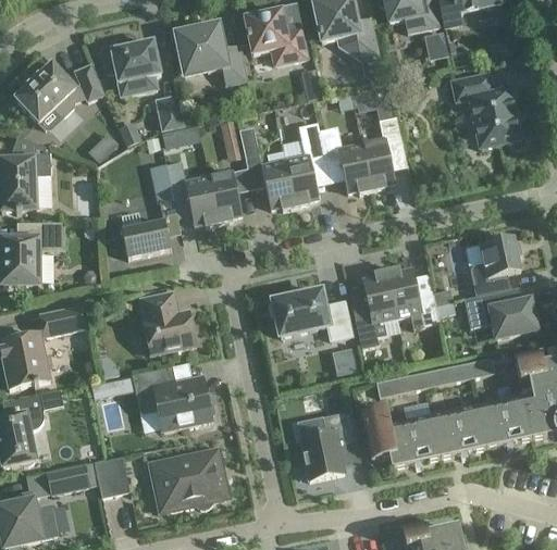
[(319,0),(313,1),(322,40),(337,37),(339,44),(361,58),(380,54),(372,19),(358,22),(353,0),(319,0)]
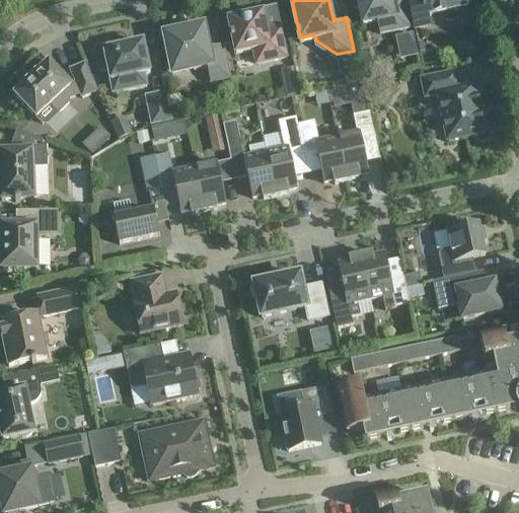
[(354,0),(355,5),(359,4),(363,19),(377,16),(379,28),(410,22),(403,0),(354,0)]
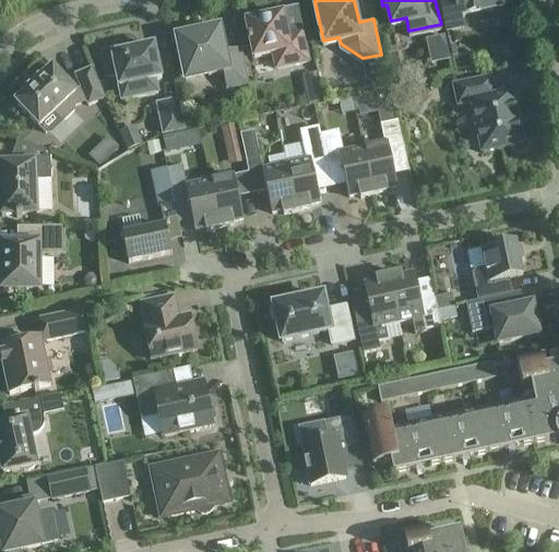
[(439,0),(445,25),(462,21),(460,10),(506,1),(506,0),(439,0)]
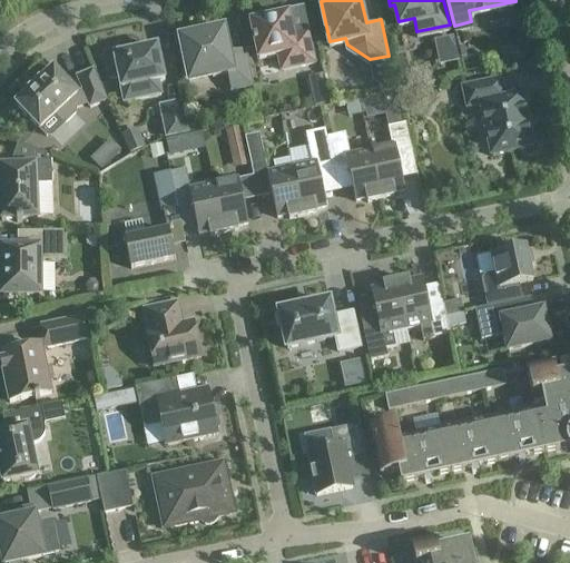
[(288,9),(251,17),(258,53),(278,49),(282,65),(314,58),(307,27),(293,30),(288,9)]
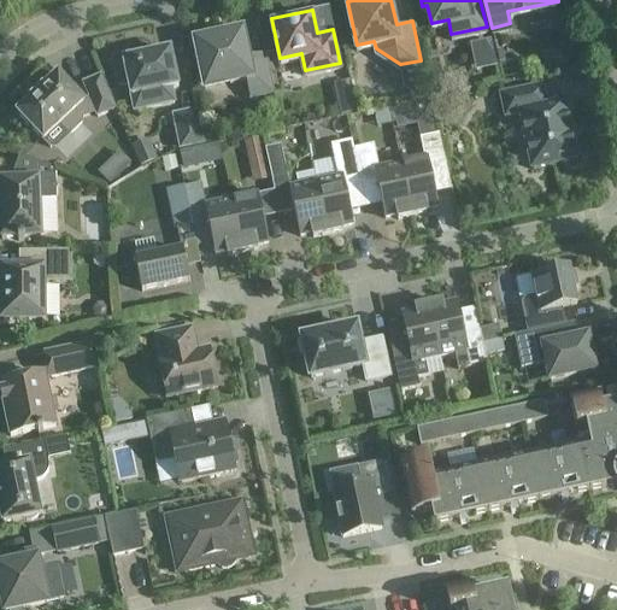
[(201,33),(194,35),(205,83),(247,74),(251,92),(272,87),(265,50),(250,53),(242,24),(216,30),(216,27),(201,29),(201,33)]
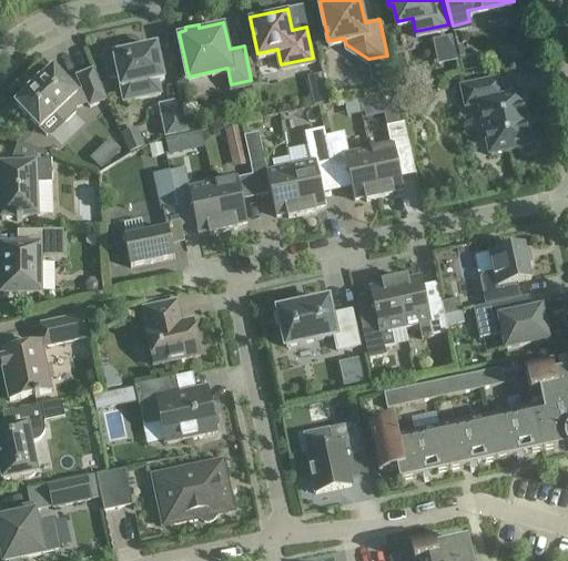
[(128,43),(104,49),(109,72),(119,71),(124,95),(160,89),(158,75),(163,73),(156,41),(129,47),(128,43)]
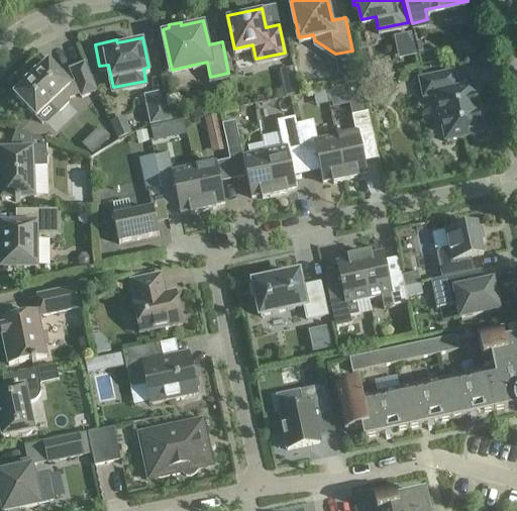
[(74,77),(70,79),(48,57),(36,68),(35,67),(25,77),(25,78),(13,90),(35,113),(49,100),(55,106),(60,107),(69,99),(69,95),(80,90),(81,94),(97,87),(85,58),(69,65),(74,77)]
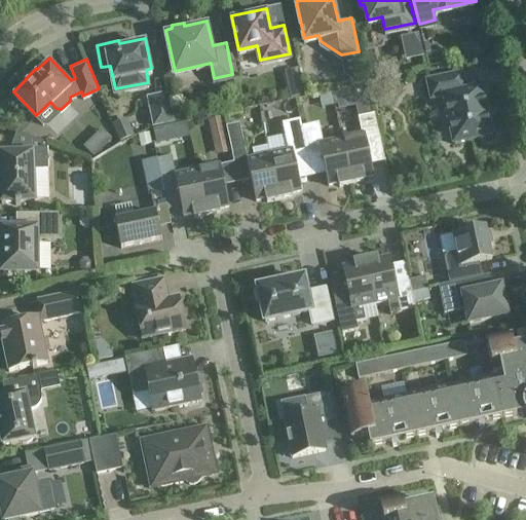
[(304,90),(298,64),(285,67),(291,94),(304,90)]
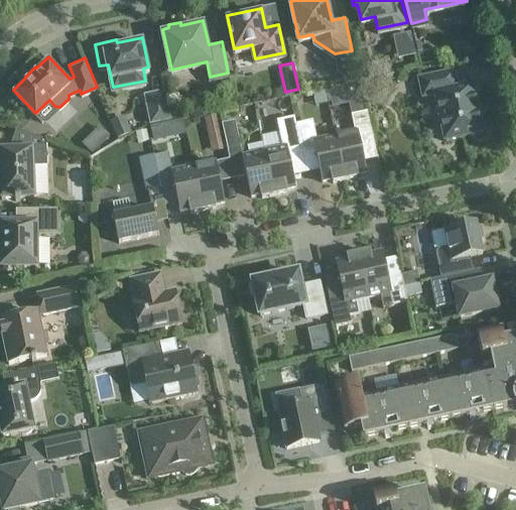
[(453,67),(418,74),(422,92),(434,90),(444,136),(482,128),(472,80),(457,84),(453,67)]
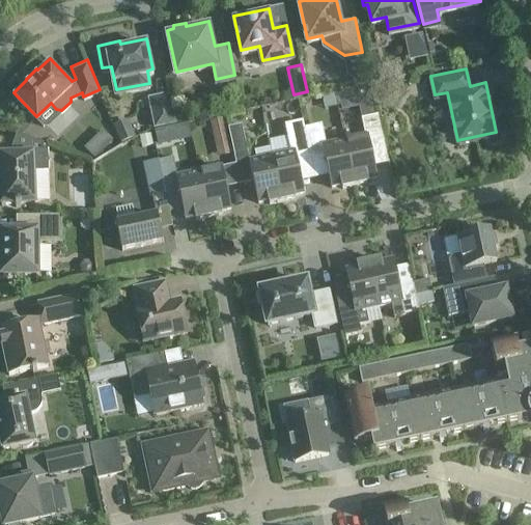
[(170,89),(147,93),(154,125),(176,119),(170,89)]
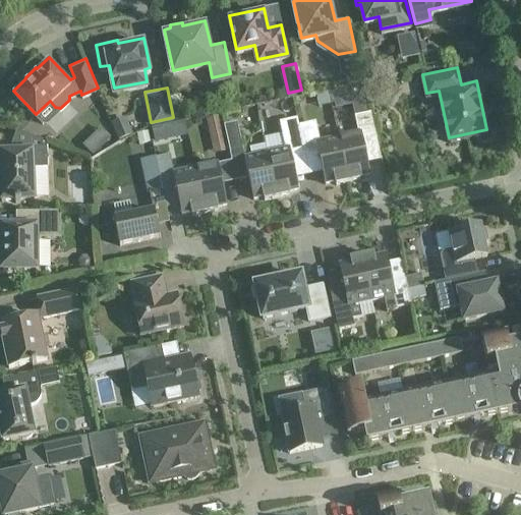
[(339,133),(348,177),(360,174),(359,171),(370,169),(363,136),(377,133),(370,108),(354,111),(358,129),(339,133)]
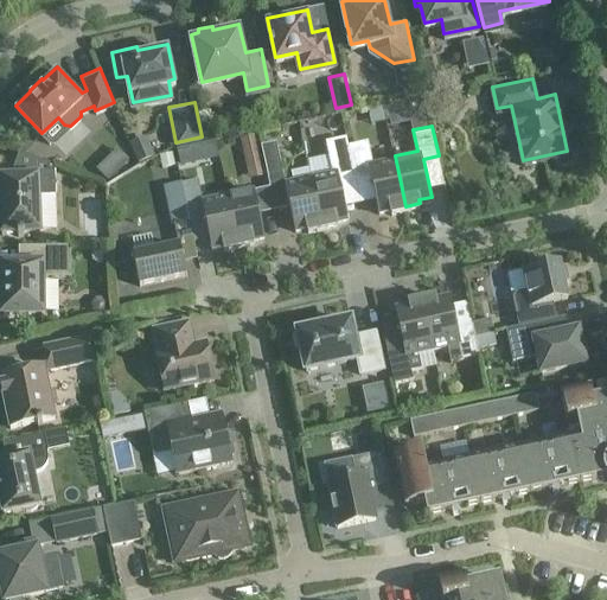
[(248,174),(264,171),(255,129),(240,133),(248,174)]
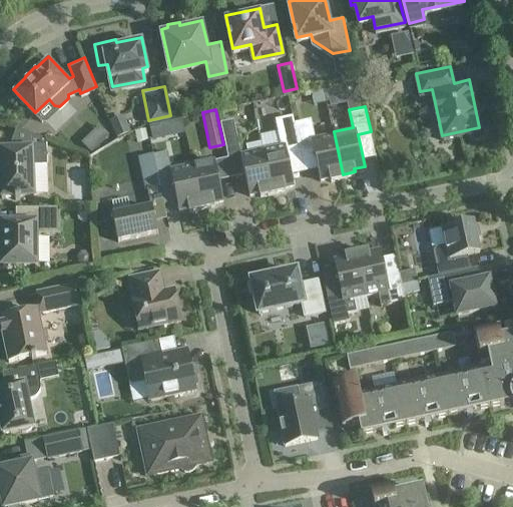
[(122,111),(109,117),(116,133),(130,127),(122,111)]
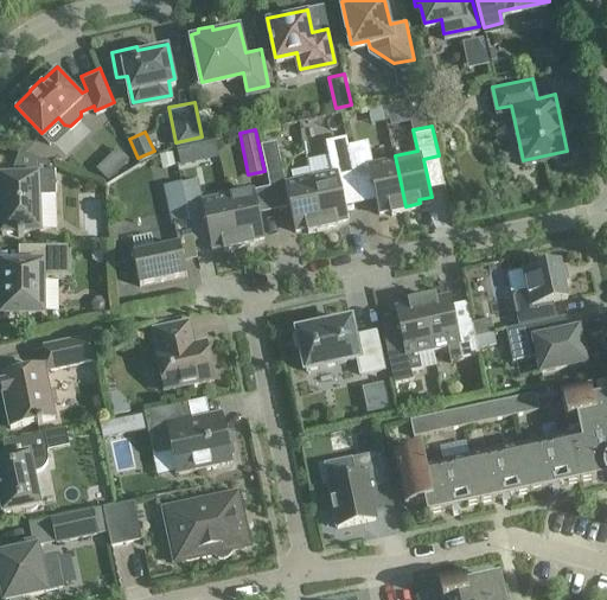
[(311,173),(323,224),(337,221),(336,218),(347,215),(339,177),(355,173),(347,141),(345,133),(325,138),(331,168),(311,173)]
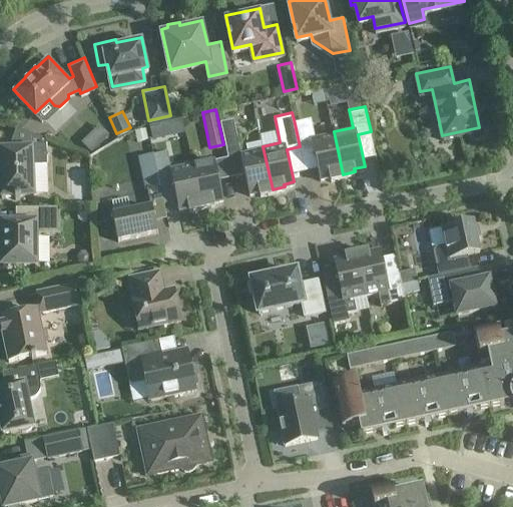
[(343,174),(334,131),(315,135),(311,115),(294,119),(300,146),(313,143),(320,176),(330,174),(331,177),(343,174)]
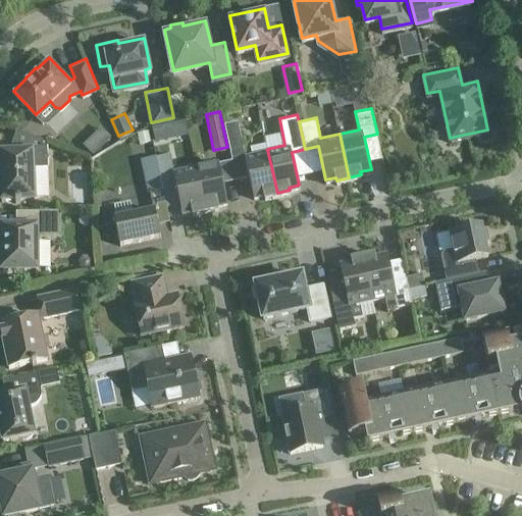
[(223,121),(229,148),(243,145),(238,118),(223,121)]
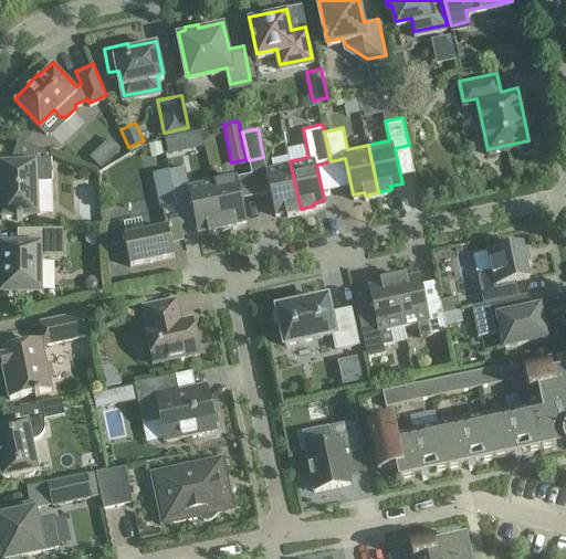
[(90,149),(96,159),(118,145),(112,134),(90,149)]
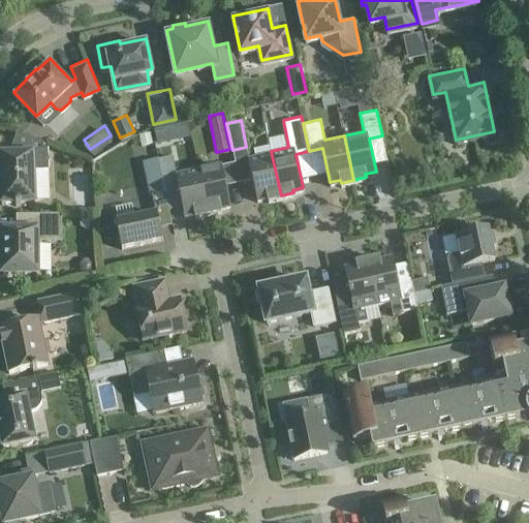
[(0,149),(0,172),(1,200),(35,197),(33,165),(49,165),(48,139),(17,128),(11,143),(12,143),(12,149),(0,149)]
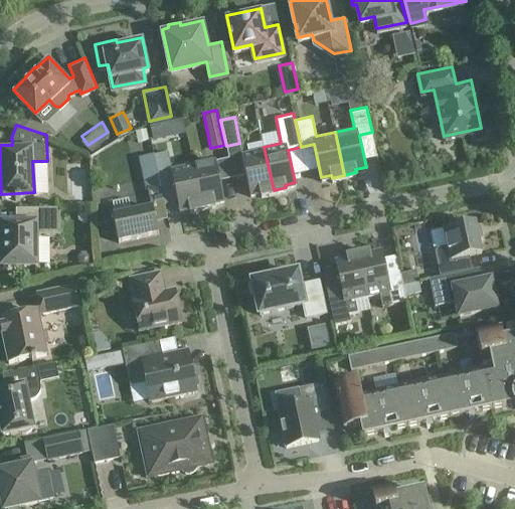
[(274,190),(264,147),(262,140),(246,143),(247,150),(241,152),(250,192),(261,190),(262,193),(274,190)]
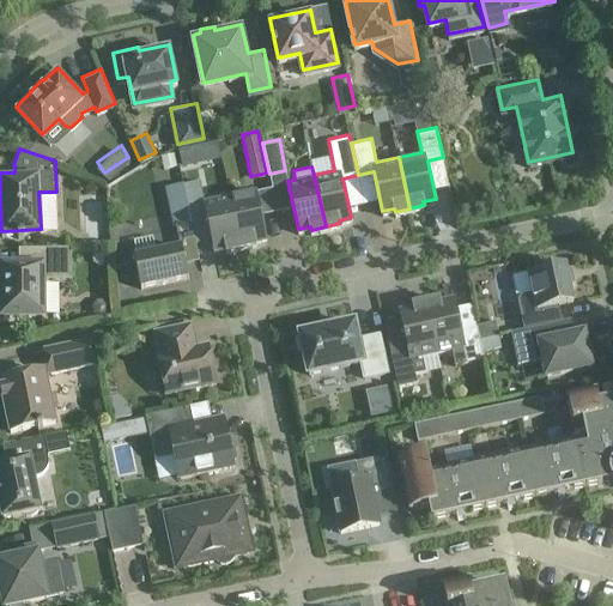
[(241,244),(230,193),(205,199),(200,175),(183,179),(190,211),(205,207),(213,247),(226,244),(226,248),(241,244)]
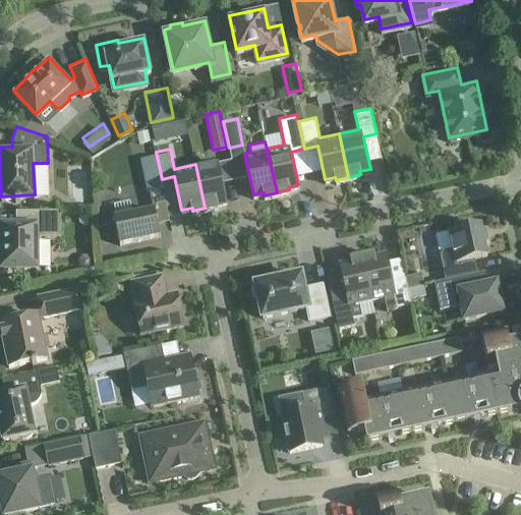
[(148,189),(163,186),(162,179),(156,152),(140,156),(148,189)]
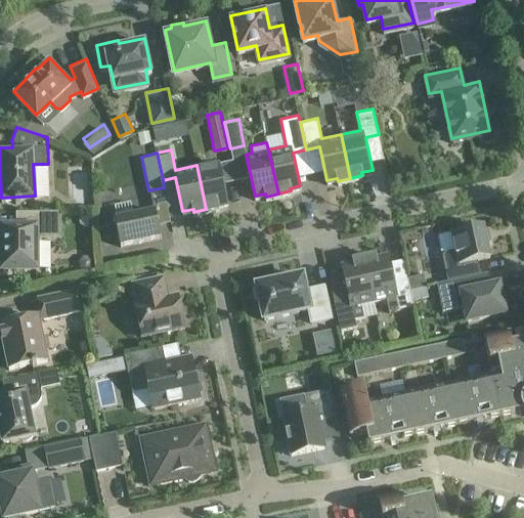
[(197,165),(206,209),(218,207),(218,204),(228,201),(219,160),(197,165)]
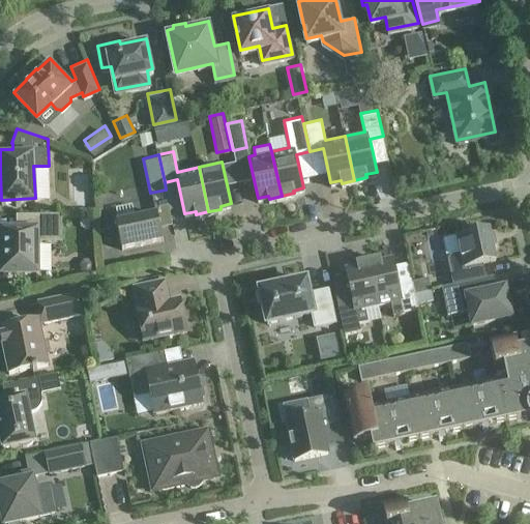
[(157,209),(116,217),(121,244),(163,236),(157,209)]
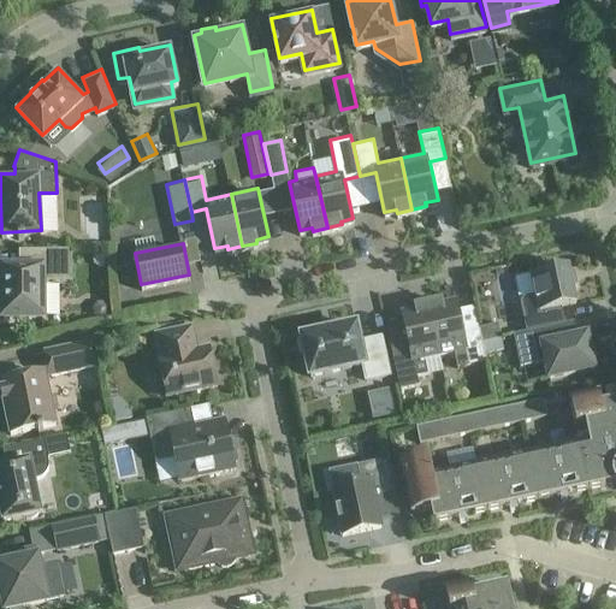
[(29,261),(1,262),(3,313),(43,313),(43,276),(72,276),(72,244),(29,244),(29,261)]
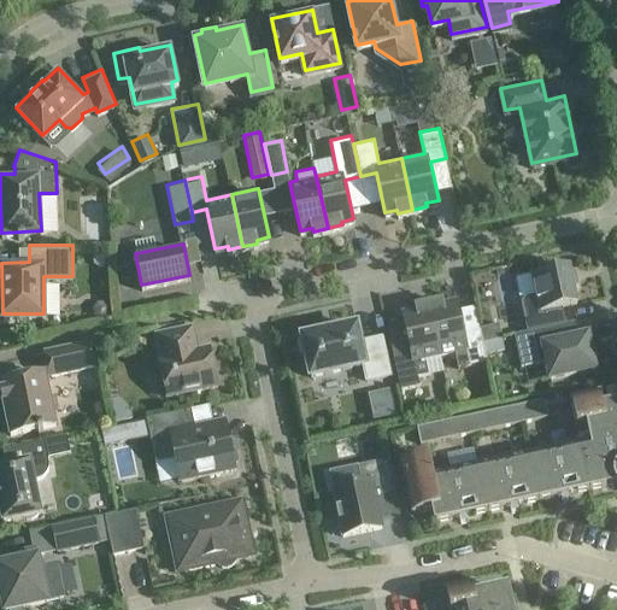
[(527,327),(560,320),(565,318),(562,301),(576,299),(573,281),(576,280),(574,264),(569,265),(568,262),(533,269),(536,289),(523,292),(521,297),(527,327)]
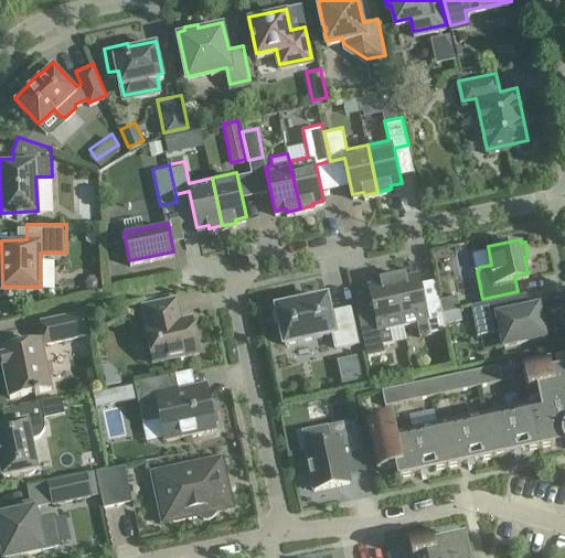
[(391,274),(402,321),(416,318),(419,332),(444,326),(437,297),(424,300),(417,270),(405,274),(404,270),(391,274)]
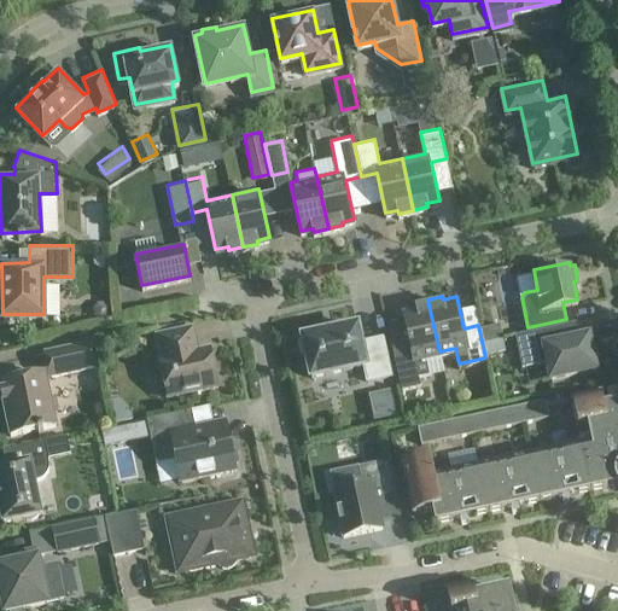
[(439,351),(427,300),(415,302),(417,306),(403,308),(410,341),(392,344),(401,385),(420,380),(419,372),(430,370),(426,354),(439,351)]
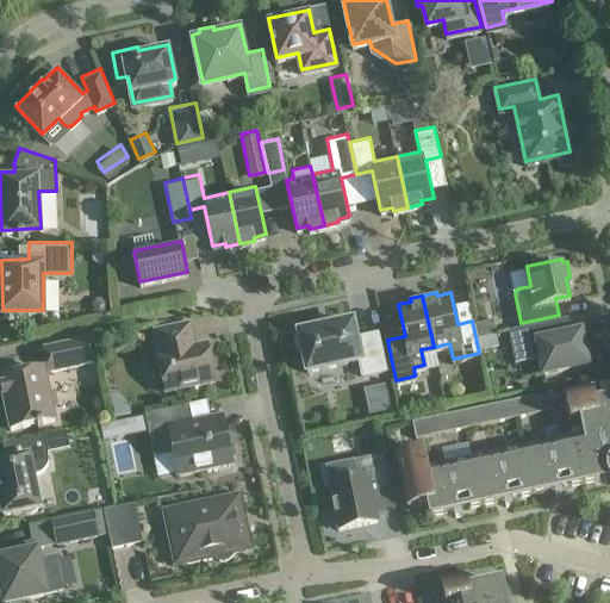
[(474,333),(497,328),(493,315),(472,319),(474,333)]
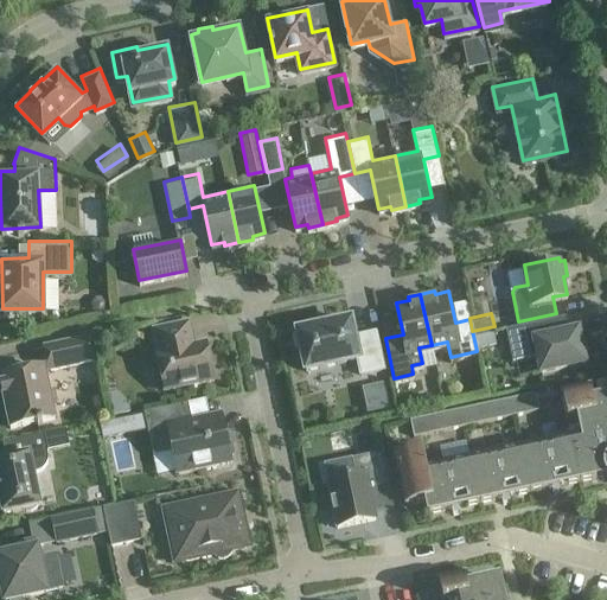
[(551,314),(518,321),(505,324),(512,356),(537,351),(541,368),(586,358),(585,353),(589,352),(586,338),(581,339),(579,324),(554,329),(551,314)]
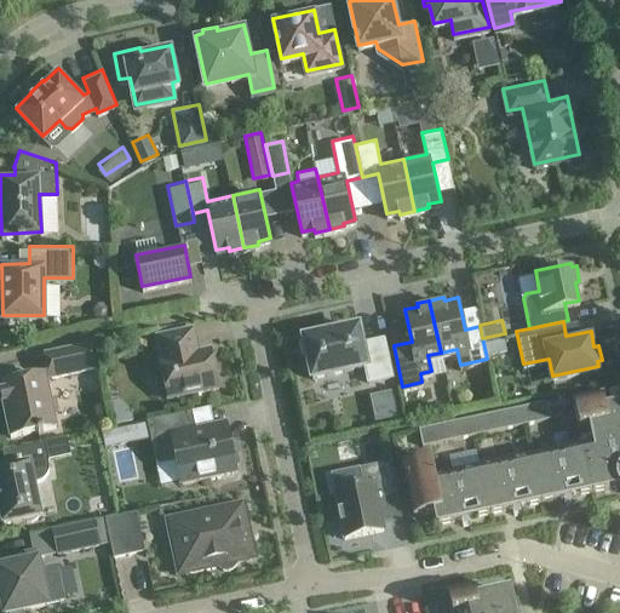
[(367,378),(390,373),(383,336),(361,341),(357,324),(337,328),(337,325),(321,328),(322,331),(303,336),(303,339),(298,341),(300,351),(305,350),(311,374),(363,364),(367,378)]
